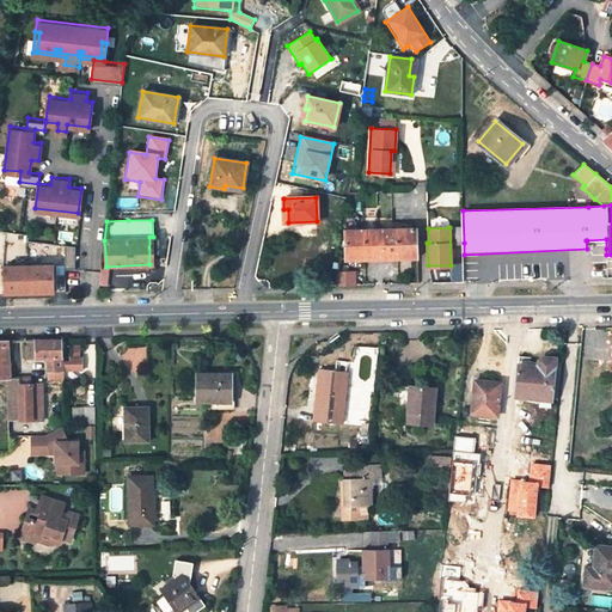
[(342,231),(344,259),(415,257),(415,228),(342,231)]
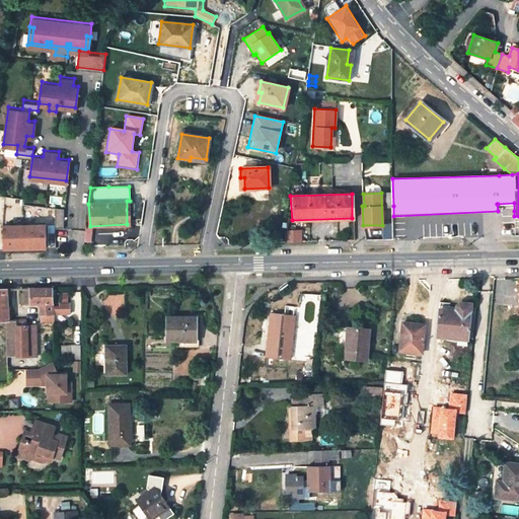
[(65,210),(56,209),(57,229),(65,231),(65,210)]
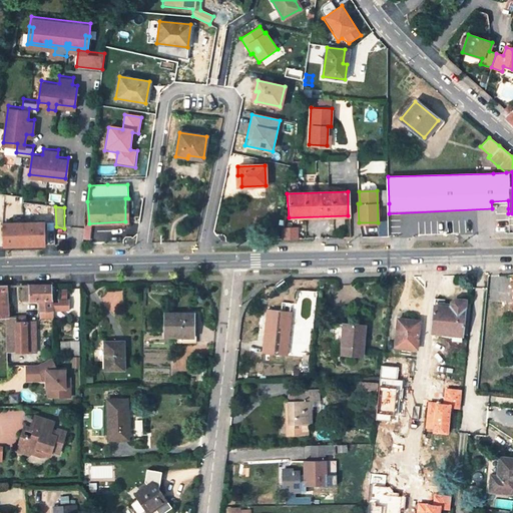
[(3,246),(45,244),(45,222),(41,222),(32,222),(2,222),(3,246)]
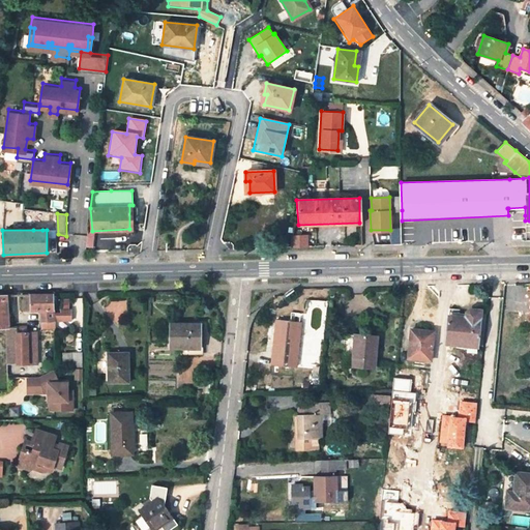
[(290,247),(305,247),(305,234),(292,234),(290,247)]
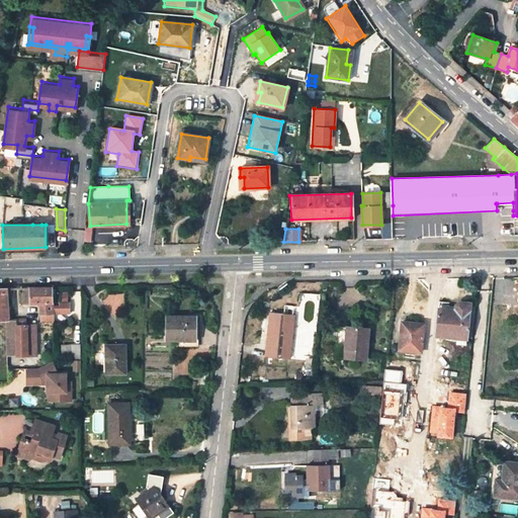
[(53,307),(53,287),(28,288),(29,304),(40,304),(40,322),(53,322),(53,315),(53,307)]
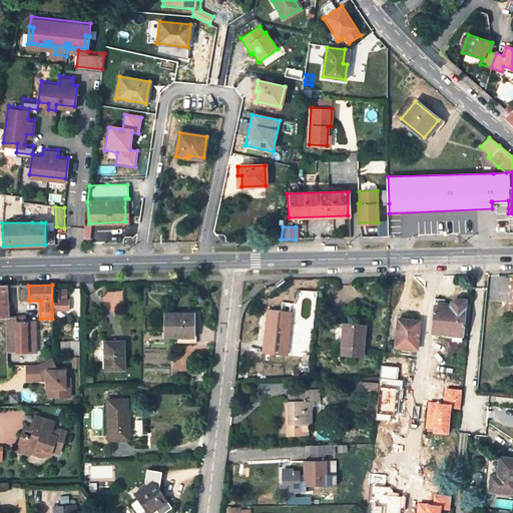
[(0,318),(6,319),(8,319),(8,317),(10,317),(10,304),(7,304),(6,287),(0,286),(0,318)]
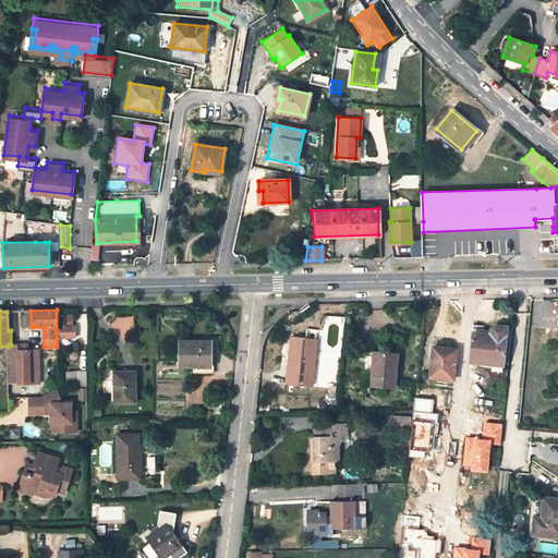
[(505,336),(505,326),(494,325),(489,328),(488,334),(505,336)]
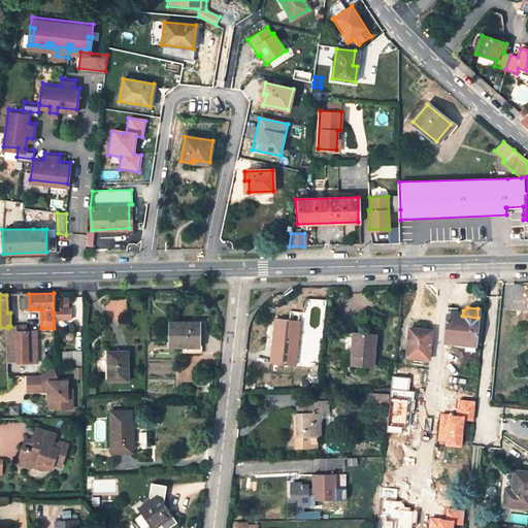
[(60,312),(54,312),(54,321),(70,320),(70,309),(60,309),(60,312)]
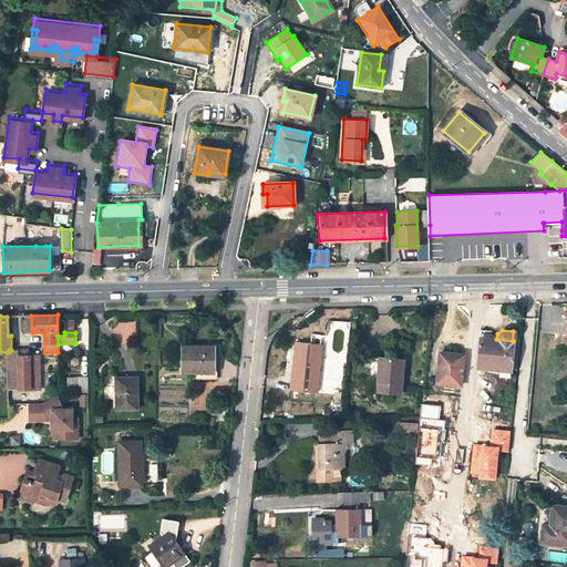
[(496,339),(481,338),(476,368),(501,370),(508,371),(509,370),(512,342),(513,341),(496,339)]
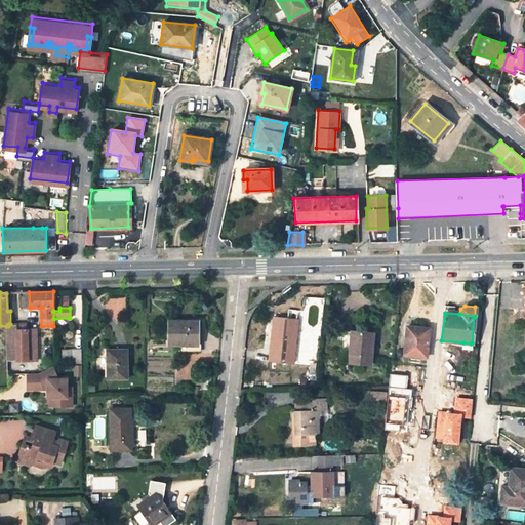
[(292,364),(297,319),(273,317),(272,325),(276,326),(276,331),(271,331),(268,361),(292,364)]
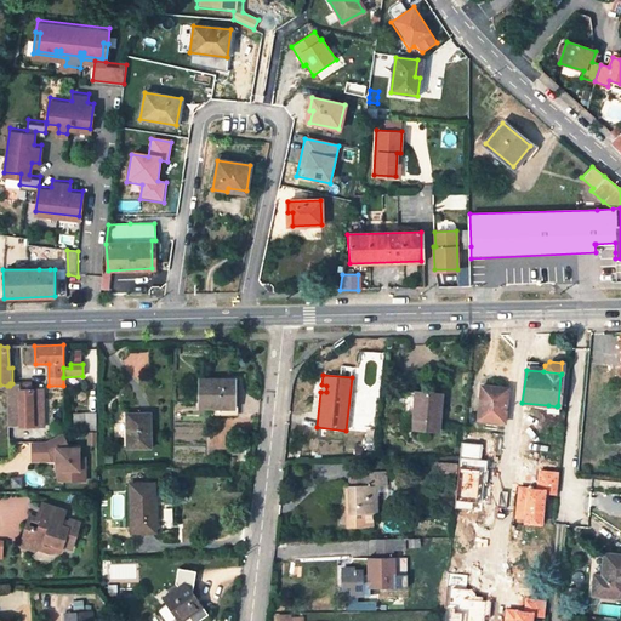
[(568,375),(560,375),(558,405),(565,405),(568,375)]
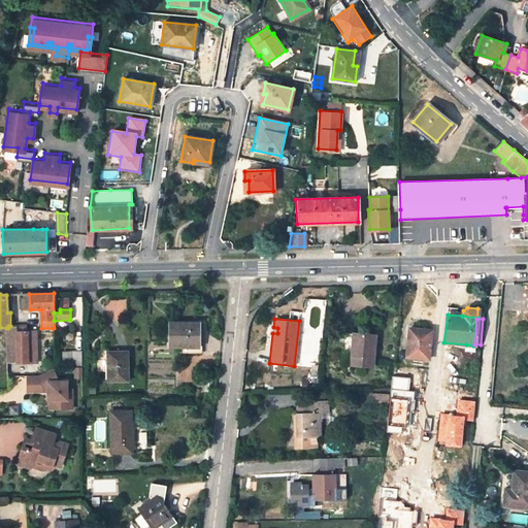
[(200,336),(200,323),(169,323),(169,347),(178,347),(178,354),(197,354),(197,336),(200,336)]
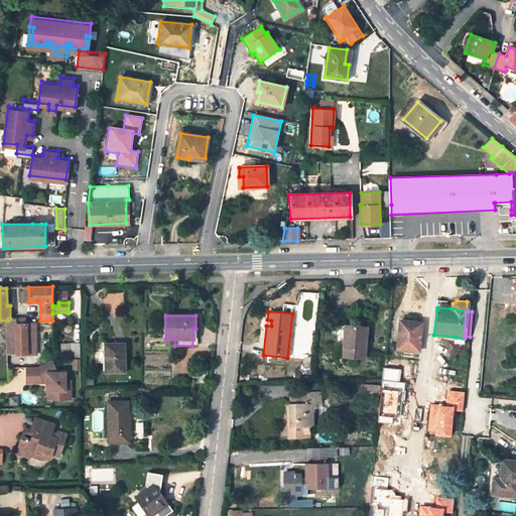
[(400,320),(396,349),(417,351),(419,335),(420,325),(420,324),(400,320)]
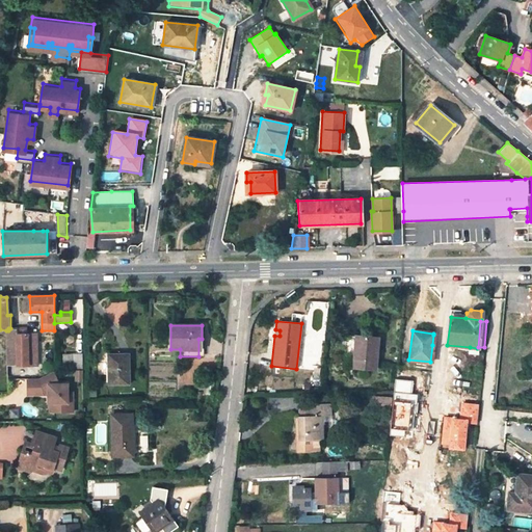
[(6,335),(6,366),(36,366),(35,334),(17,334),(17,335),(6,335)]
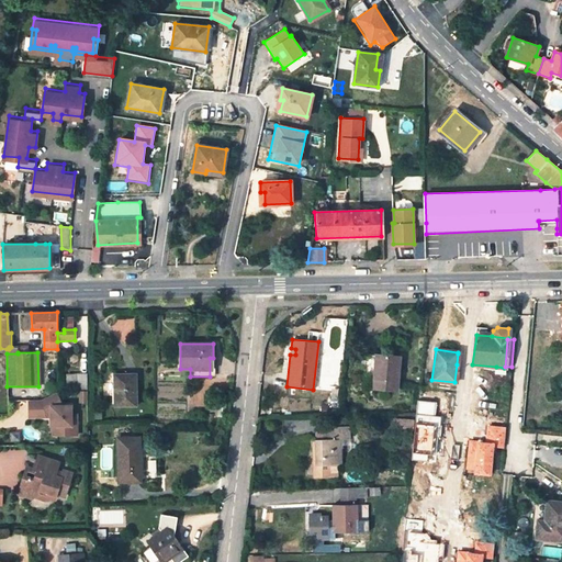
[(467,364),(468,355),(458,353),(457,364),(467,364)]
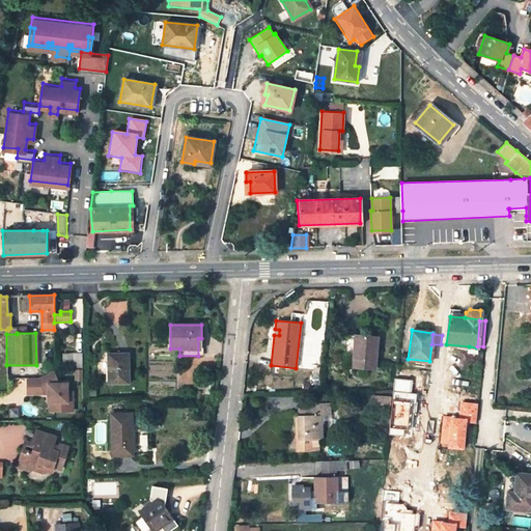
[(374,368),(378,338),(354,336),(352,366),(374,368)]
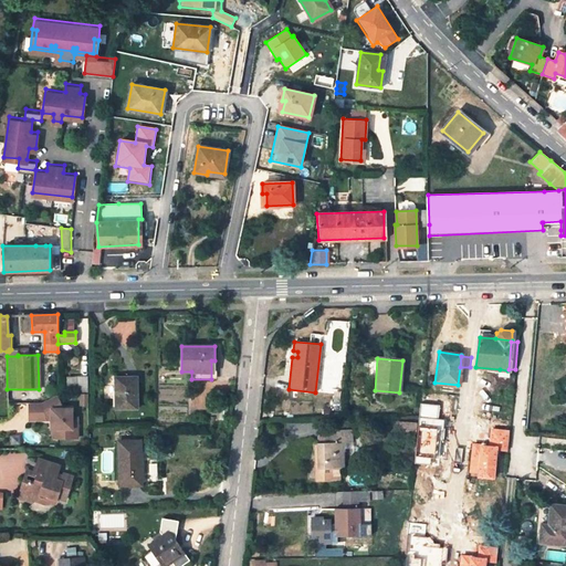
[(87,377),(76,377),(76,392),(87,392),(87,377)]
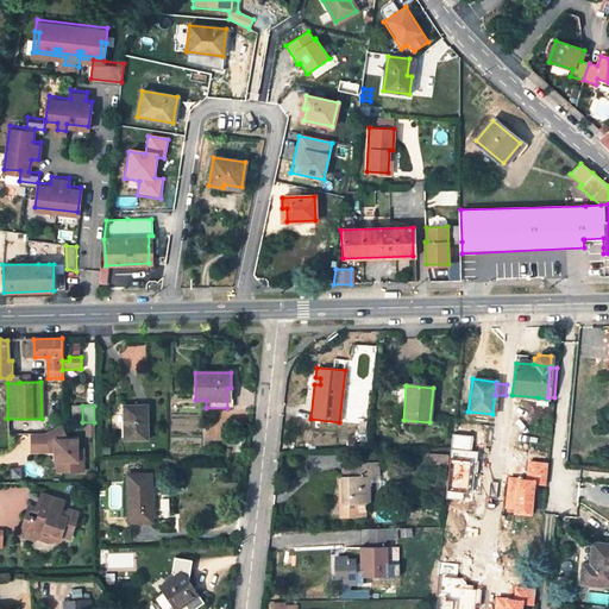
[(146,439),(146,407),(124,407),(124,440),(146,439)]
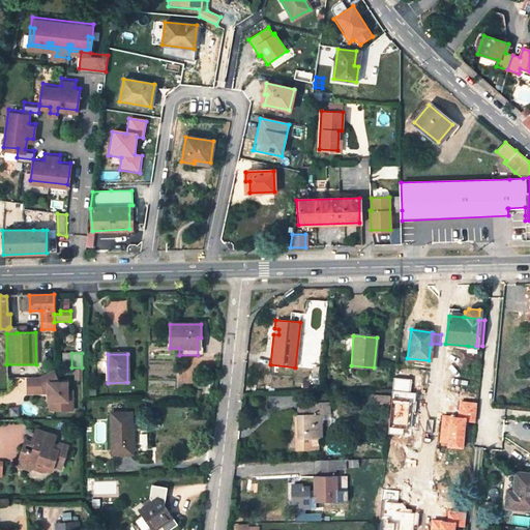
[(52,371),(38,378),(26,378),(27,393),(41,393),(41,390),(47,390),(47,402),(53,402),(53,411),(71,411),(71,401),(66,401),(66,383),(56,383),(56,380),(52,371)]
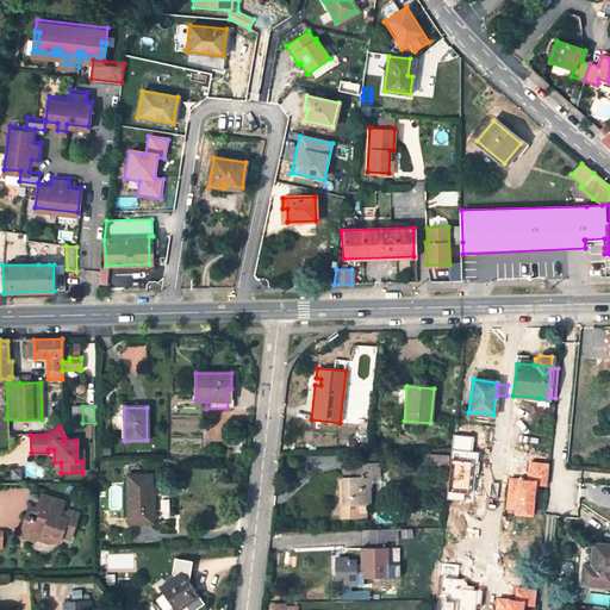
[(470,452),(458,450),(455,470),(467,471),(470,452)]
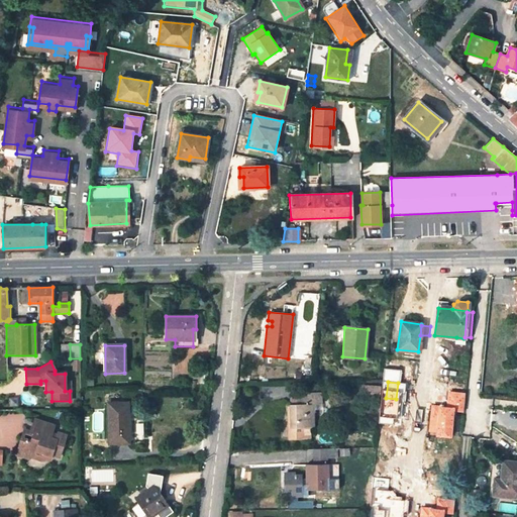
[(378,397),(379,388),(363,386),(362,396),(378,397)]
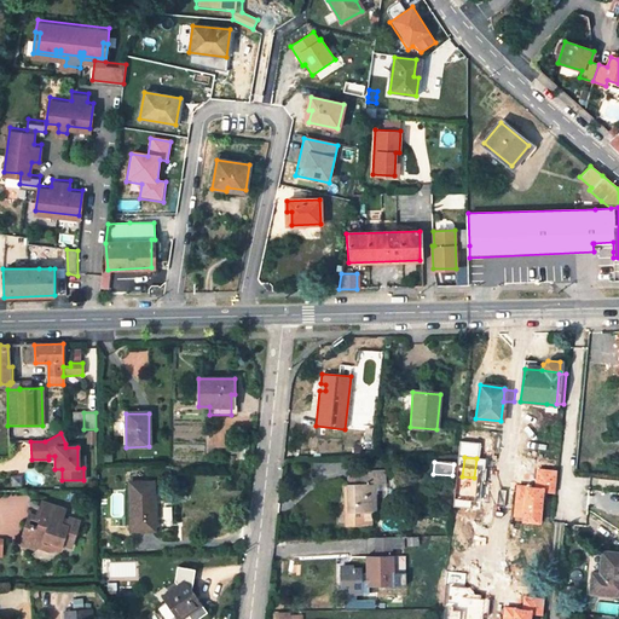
[(356,484),(343,484),(345,526),(371,526),(371,512),(375,512),(375,484),(385,482),(385,472),(365,473),(365,484),(356,484)]
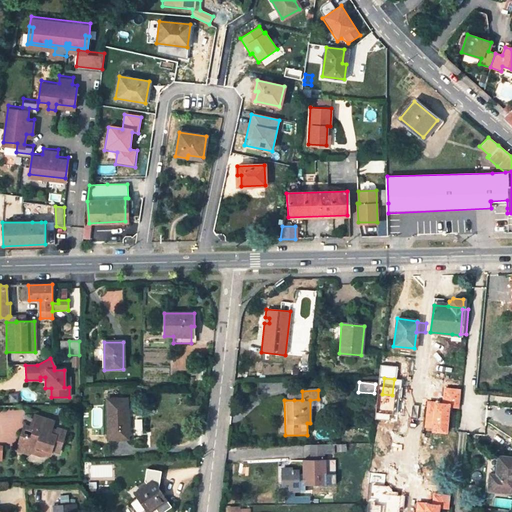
[(302,400),(302,391),(294,391),(294,400),(302,400)]
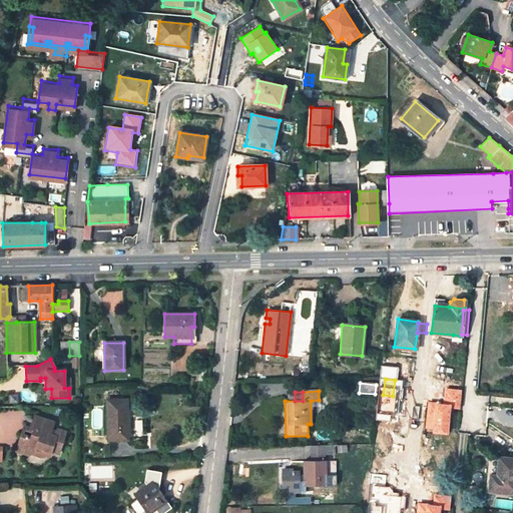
[(127,439),(125,400),(106,400),(108,433),(108,439),(127,439)]
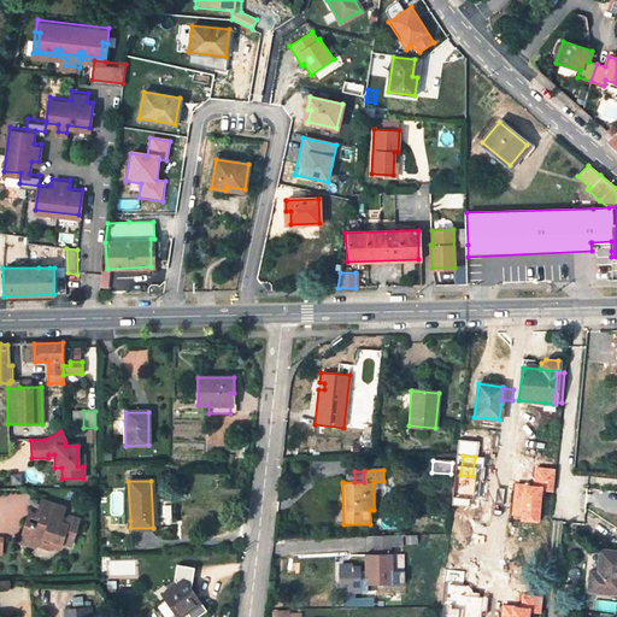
[(43,539),(51,542),(50,545),(59,548),(62,544),(70,546),(80,521),(70,517),(68,519),(63,517),(65,509),(42,501),(36,517),(40,518),(36,527),(27,524),(21,541),(30,545),(42,542),(43,539)]
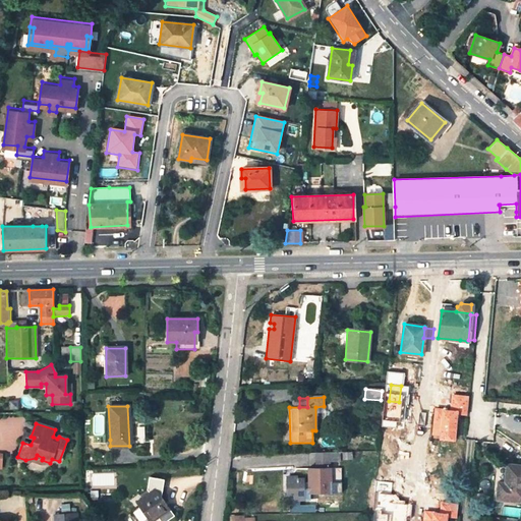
[(413,467),(414,454),(400,452),(398,466),(413,467)]
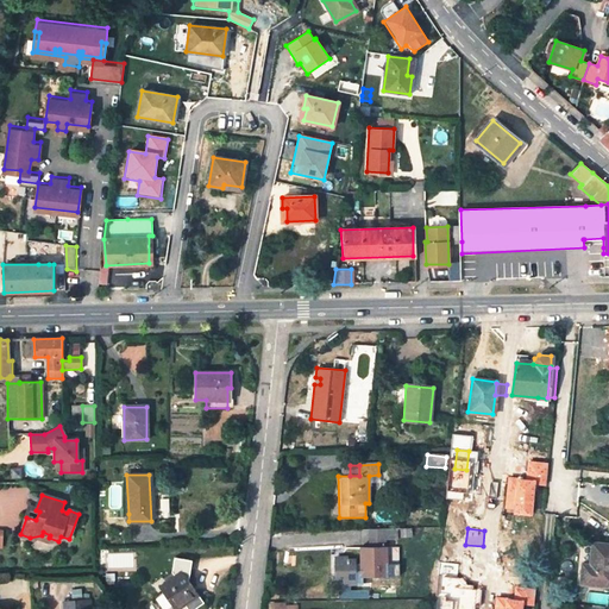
[(384,529),(366,529),(368,547),(385,547),(384,529)]
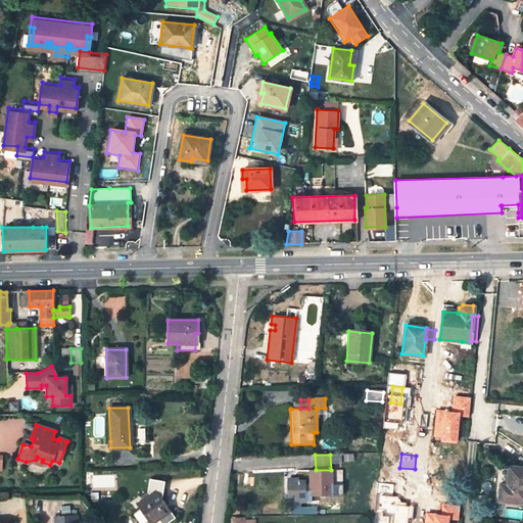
[(36,460),(26,462),(40,467),(42,462),(43,460),(37,457),(36,460)]
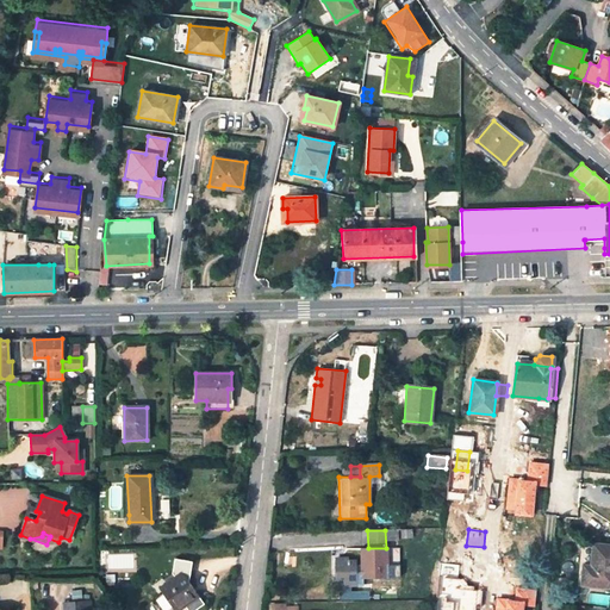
[(591,567),(591,573),(583,572),(582,584),(596,585),(609,586),(609,546),(593,545),(591,567)]
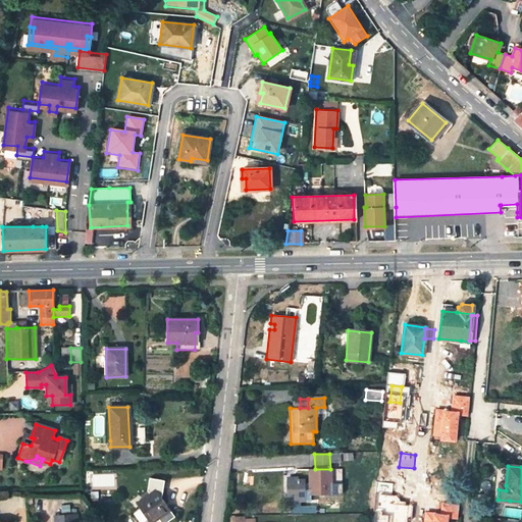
[(338,475),(338,468),(330,469),(315,469),(309,469),(309,483),(304,483),(304,480),(297,480),(297,478),(288,478),(288,500),(310,500),(310,492),(331,492),(330,475),(338,475)]
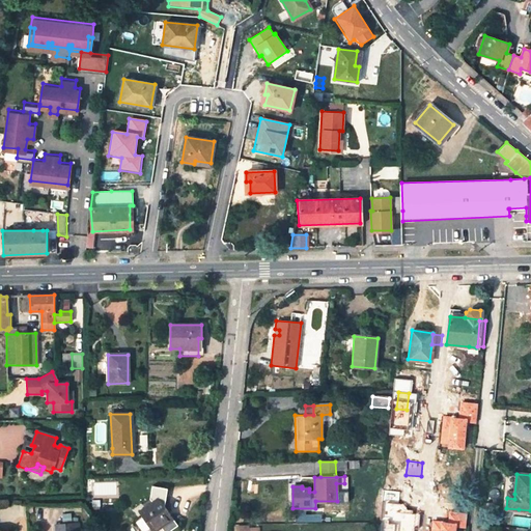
[(150,530),(155,530),(172,520),(158,498),(138,511),(142,518),(149,529),(150,530)]
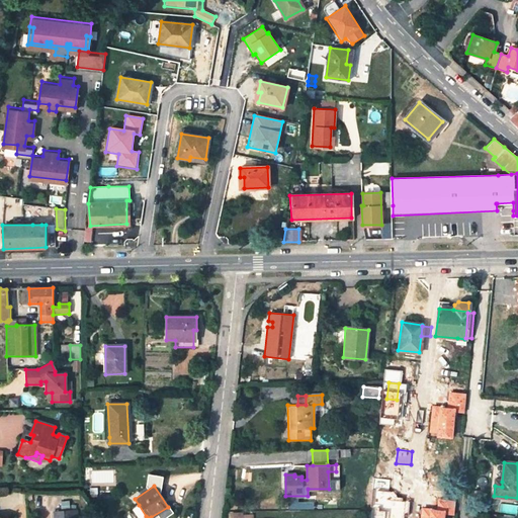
[(24,493),(15,492),(15,504),(23,504),(24,493)]
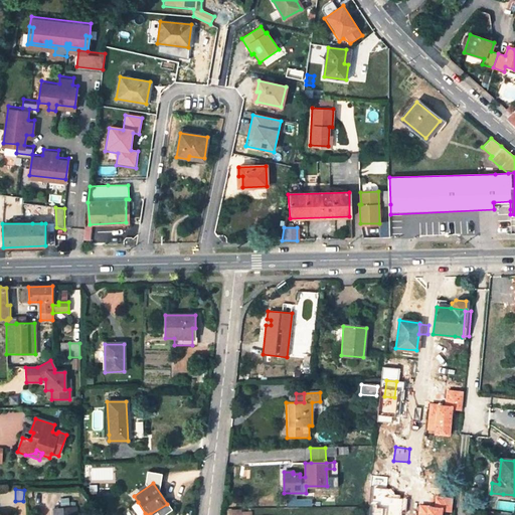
[(132,506),(138,514),(141,514),(145,513),(138,502),(132,506)]
